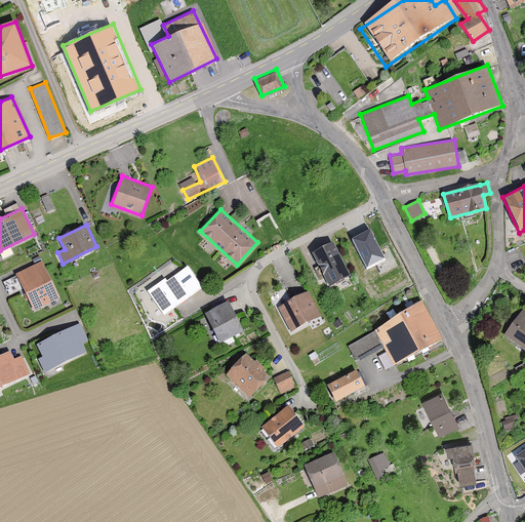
[(386,257),(371,229),(352,239),(367,268),(386,257)]
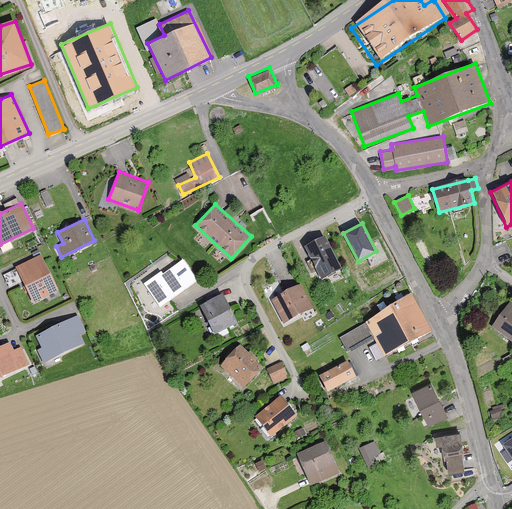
[(342,268),(325,236),(304,246),(321,279),(342,268)]
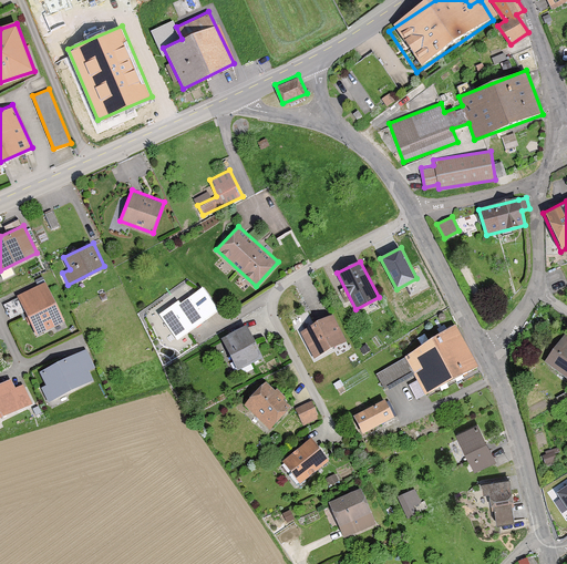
[(65,321),(47,280),(17,296),(37,336),(65,321)]
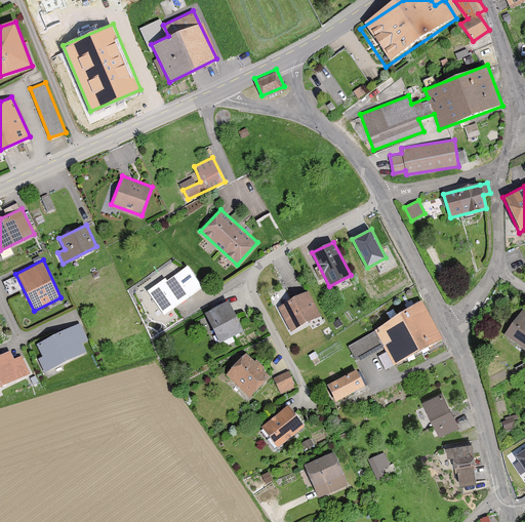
[(202,286),(187,266),(167,279),(166,277),(148,290),(164,314),(202,286)]
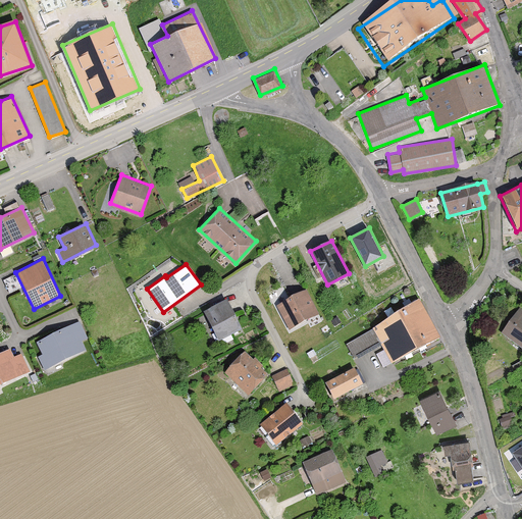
[(277,304),(290,328),(319,313),(307,289),(277,304)]
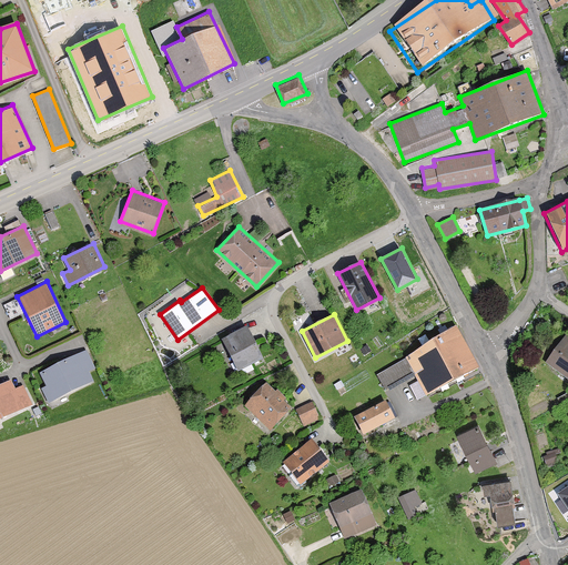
[(237,369),(240,367),(263,355),(246,324),(221,336),(237,369)]
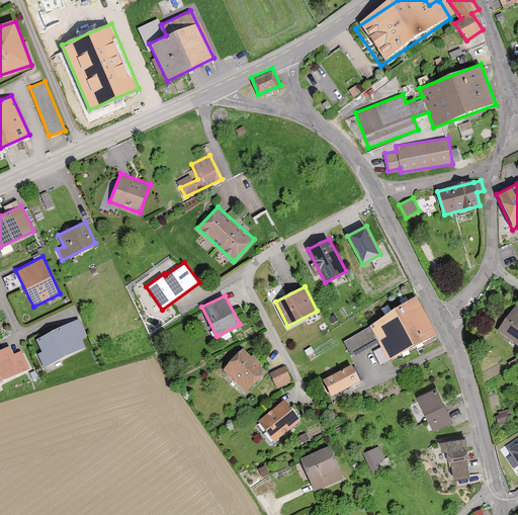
[(377,338),(390,360),(437,333),(416,296),(343,339),(351,353),(377,338)]
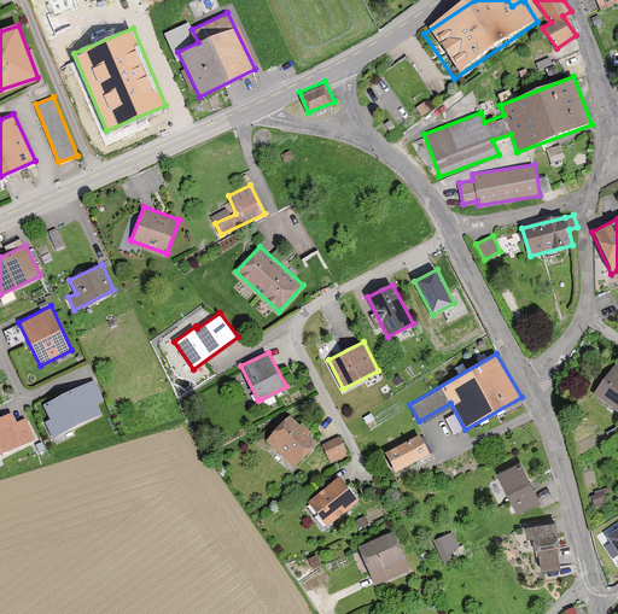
[(617,361),(594,395),(617,411),(617,410),(617,361)]
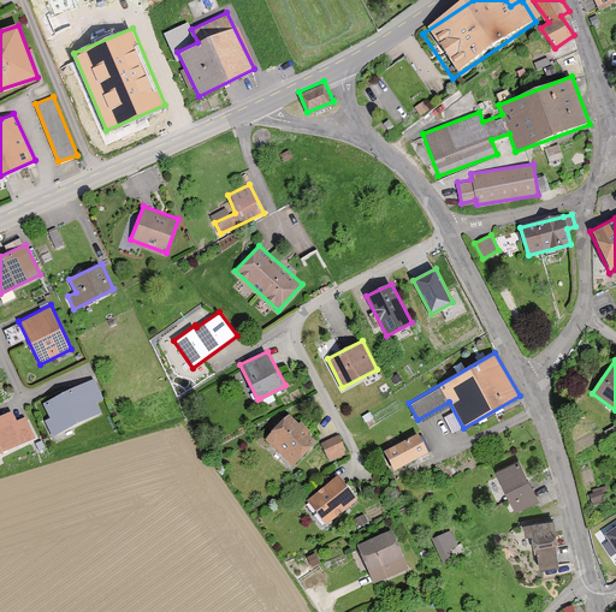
[(108,406),(94,376),(43,402),(49,415),(43,419),(52,434),(108,406)]
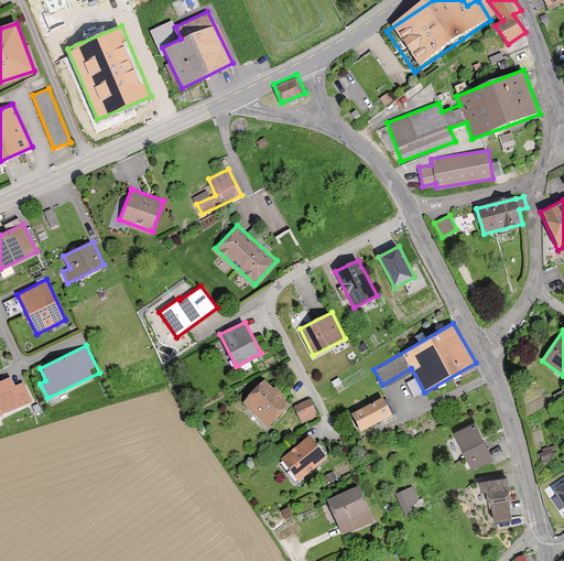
[(14,384),(10,376),(0,380),(0,414),(33,399),(23,379),(14,384)]
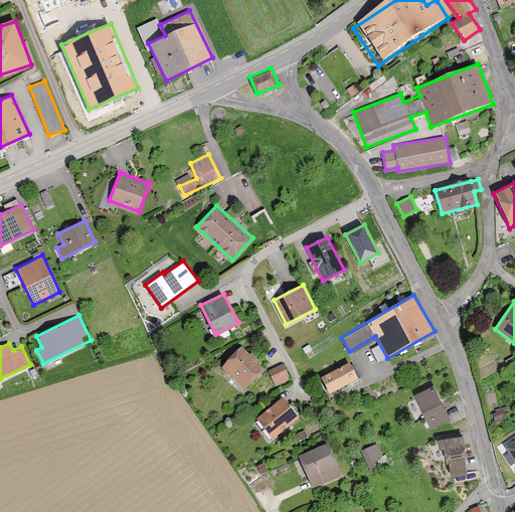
[(244,388),(265,368),(241,345),(221,365),(244,388)]
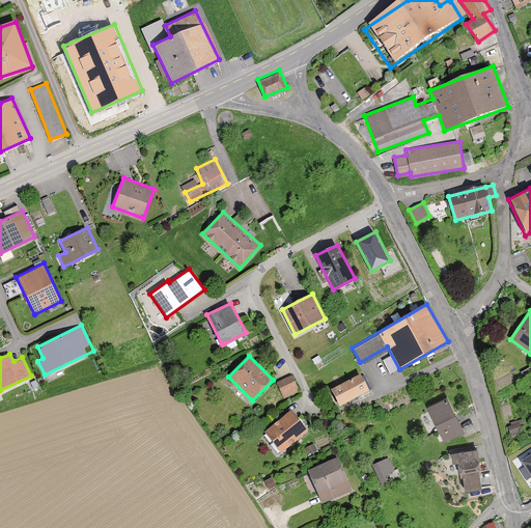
[(369,388),(360,372),(331,388),(340,405),(369,388)]
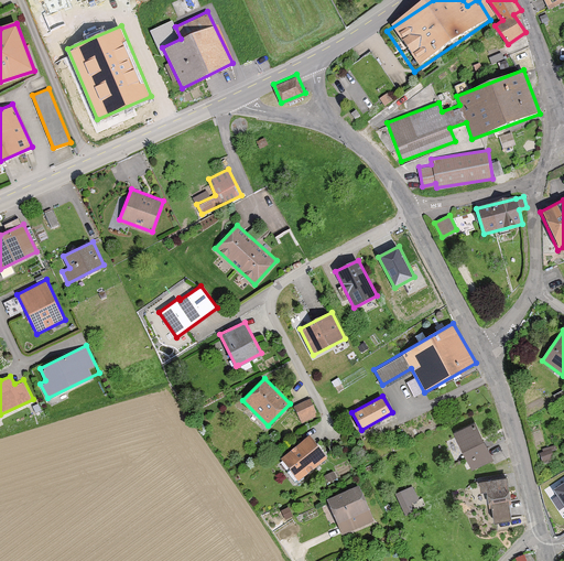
[(293,403),(302,422),(317,416),(310,397),(293,403)]
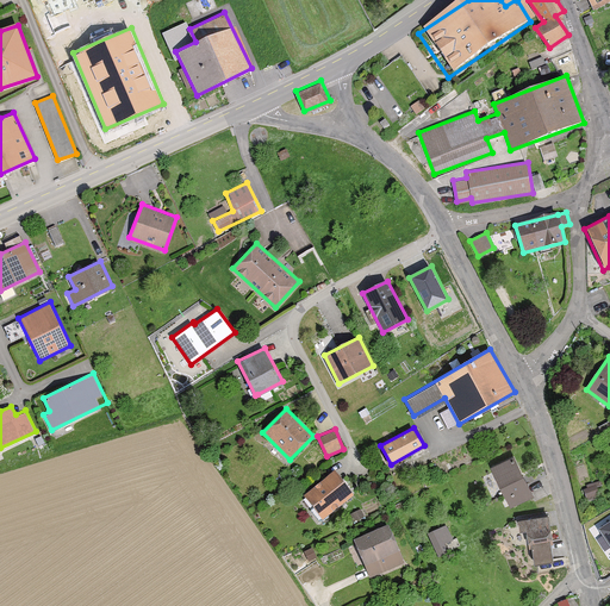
[(490,462),(512,505),(535,493),(512,450),(490,462)]
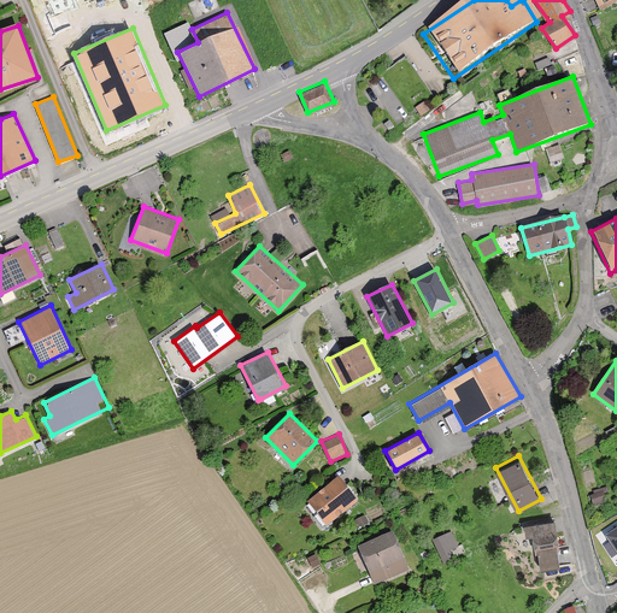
[(357,500),(339,476),(305,501),(324,525),(357,500)]
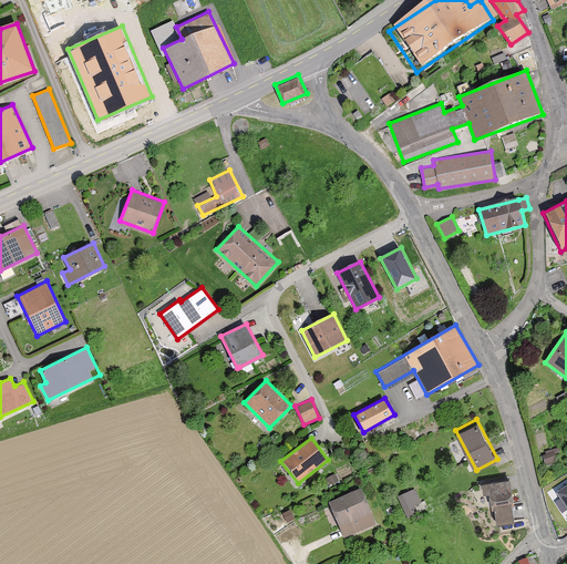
[(512,475),(488,479),(491,498),(514,495),(512,475)]
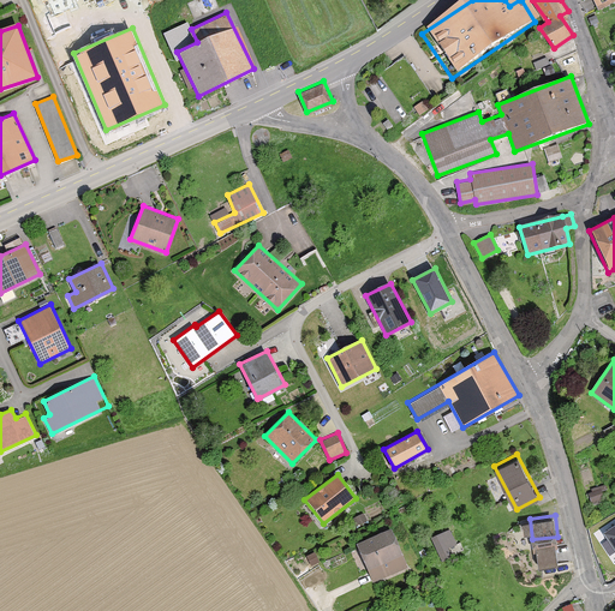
[(614,522),(603,531),(614,547),(614,522)]
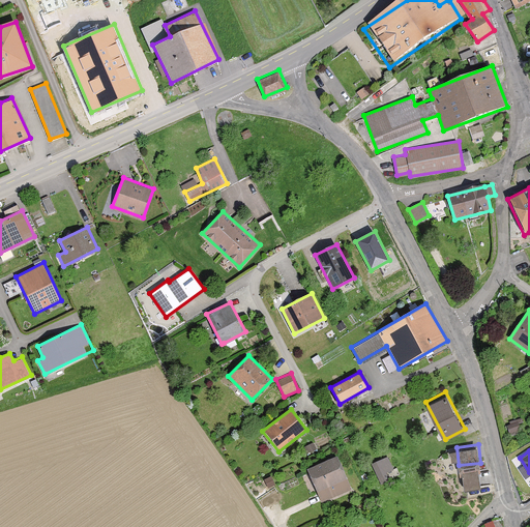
[(321,500),(350,488),(335,455),(306,467),(321,500)]
